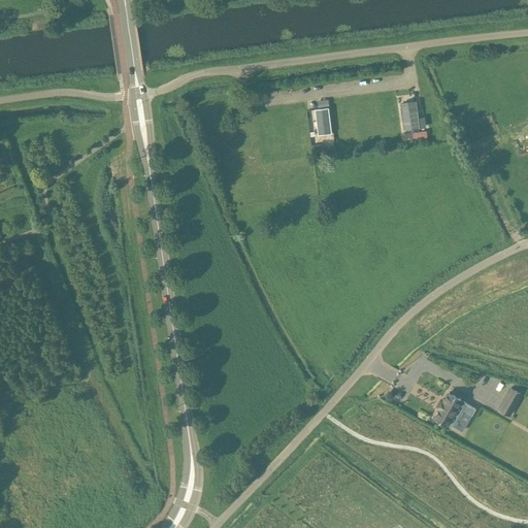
[(404,130),(418,129),(416,102),(402,103),(404,130)]
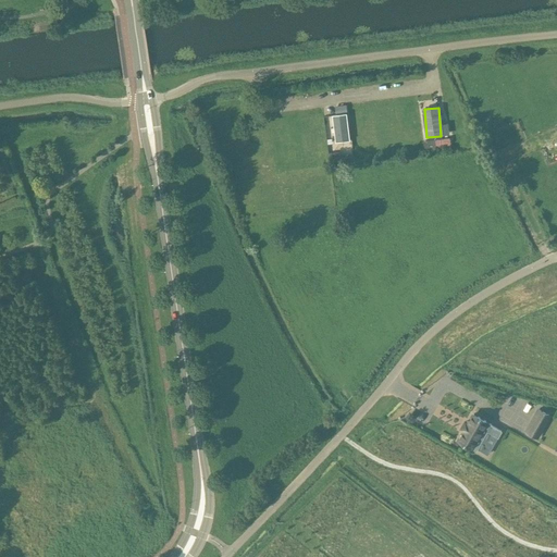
[(332,115),(335,145),(350,143),(346,114),(332,115)]
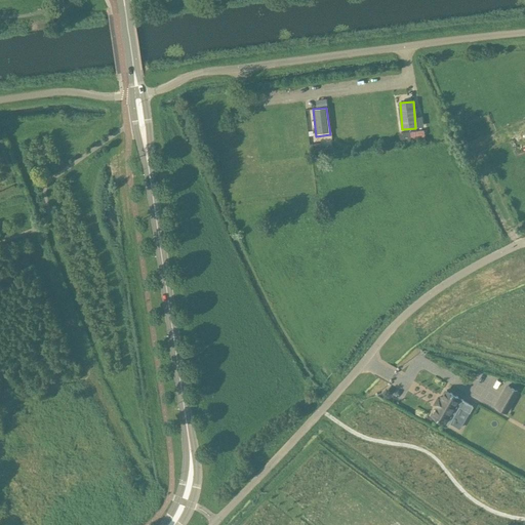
[(496,289),(506,287),(502,279),(494,281),(496,289)]
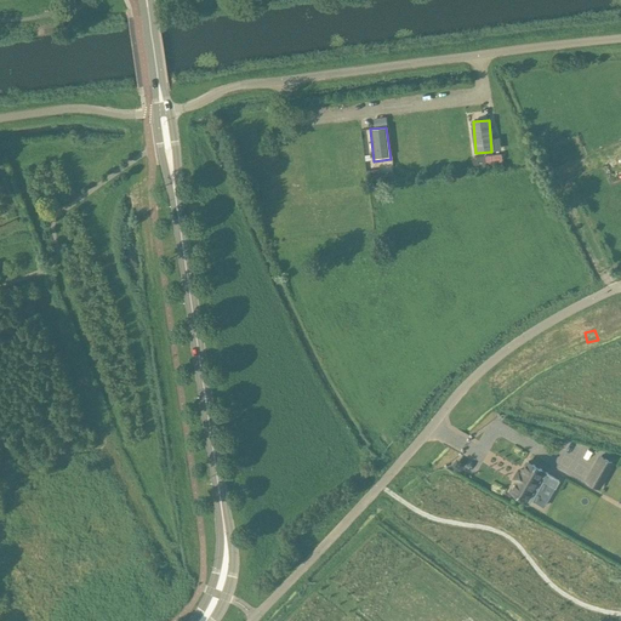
[(613,462),(600,456),(587,480),(598,486),(613,462)]
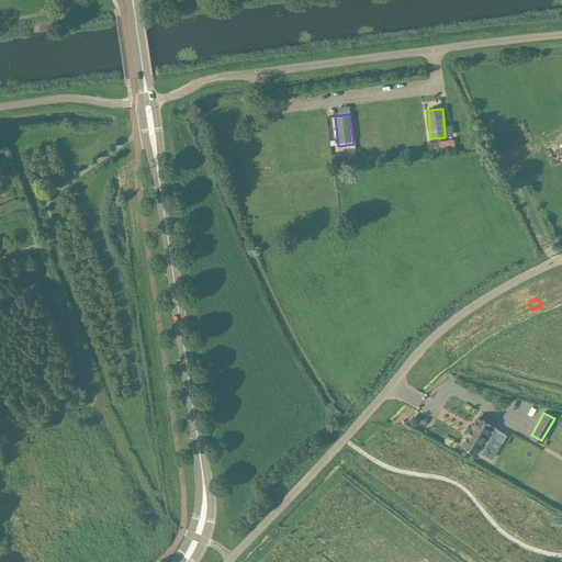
[(496,428),(478,417),(462,445),(481,454),(492,435),(503,441),(506,435),(495,429),(496,428)]
